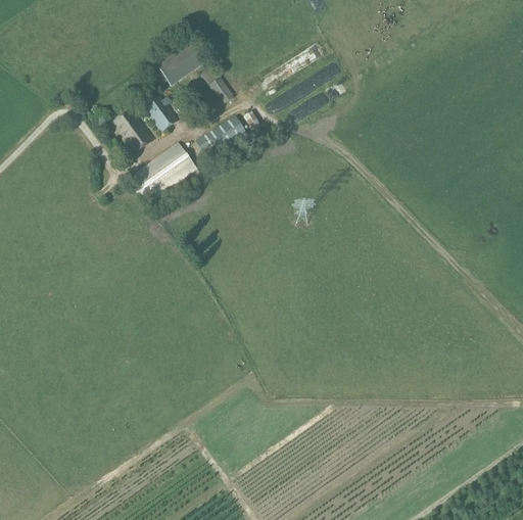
[(171,86),(196,66),(204,61),(187,39),(154,62),(171,86)]
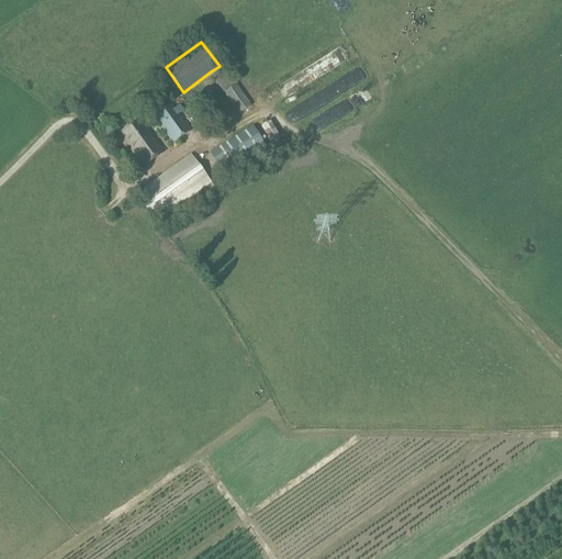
[(274,81),(282,94),(335,65),(328,52),(274,81)]
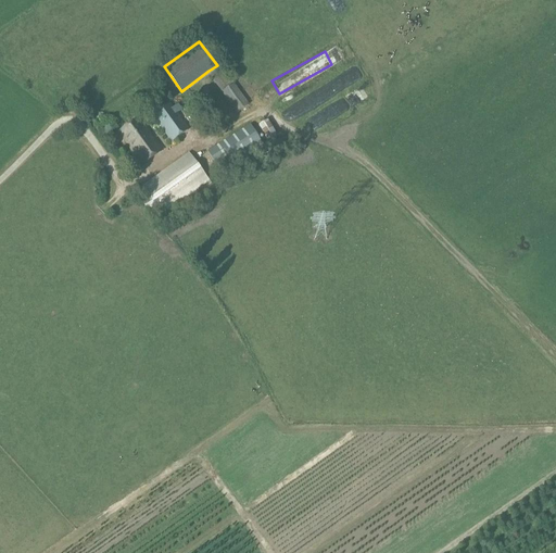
[(220,63),(217,65),(209,71),(238,110),(249,101),(220,63)]
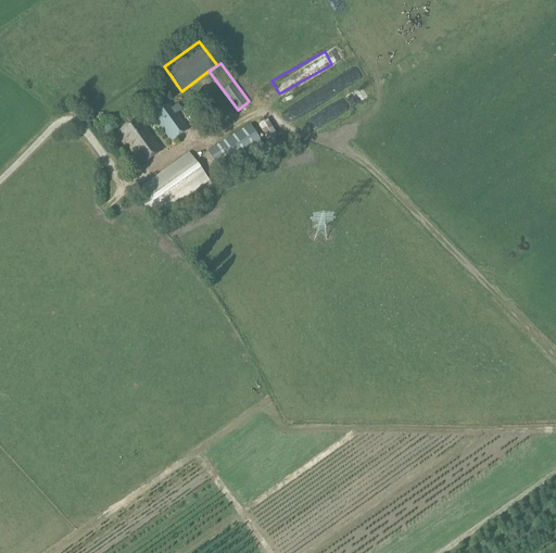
[(336,87),(361,77),(357,66),(331,76),(336,87)]
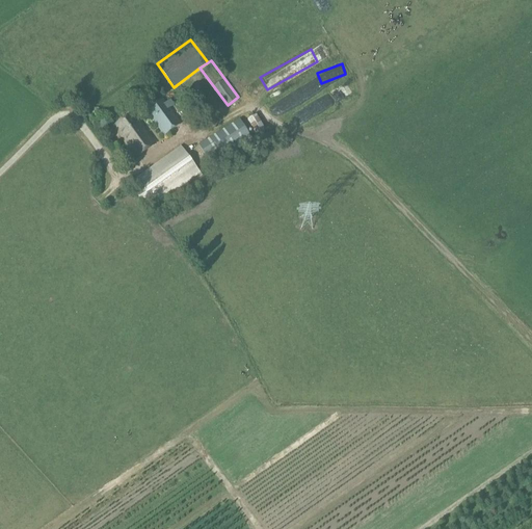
[(164,96),(147,109),(164,133),(181,121),(170,105),(175,102),(170,97),(166,100),(164,96)]
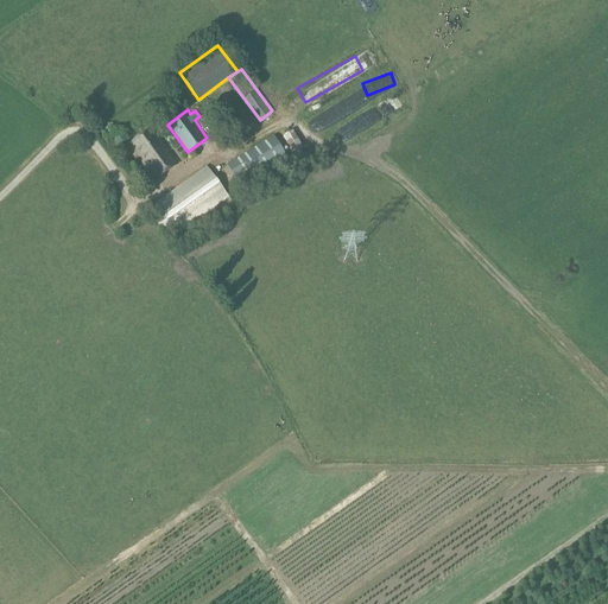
[(131,142),(156,176),(177,161),(152,127),(131,142)]
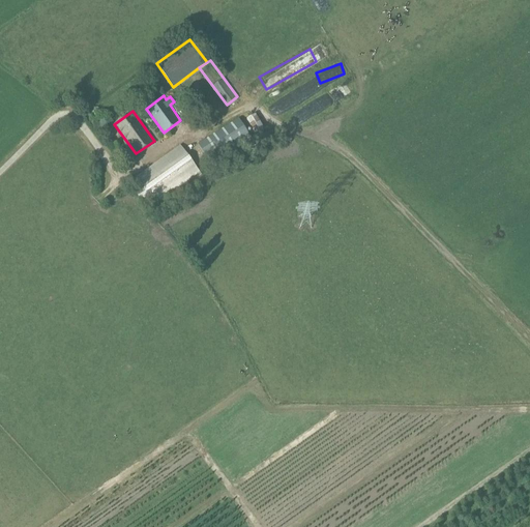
[(254,132),(263,125),(256,112),(246,117),(254,132)]
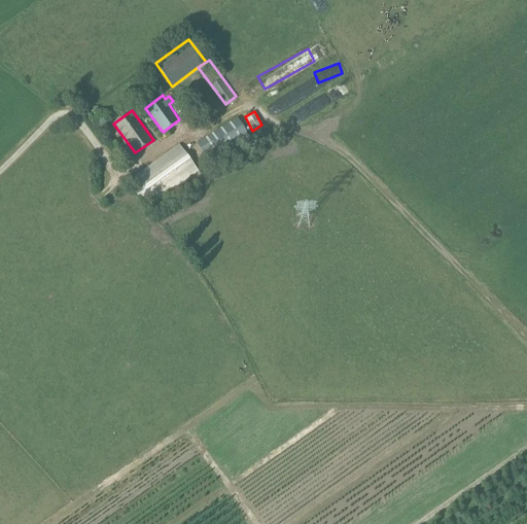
[(216,145),(221,152),(249,136),(238,115),(209,133),(197,141),(204,152),(216,145)]
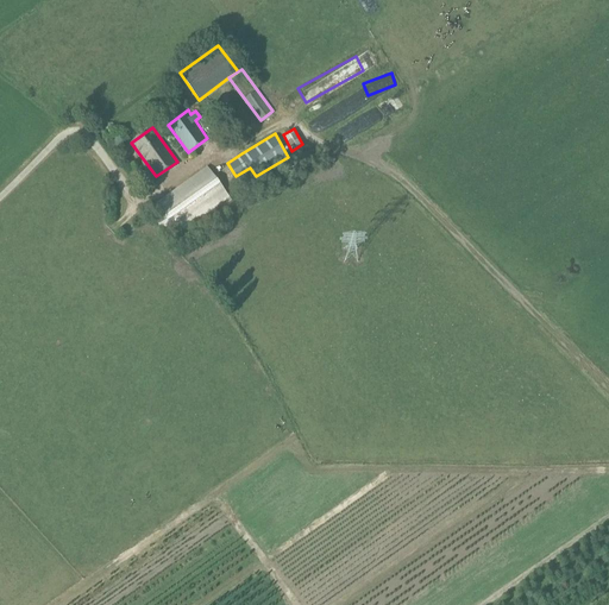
[(154,215),(164,229),(171,225),(177,233),(196,219),(203,228),(237,205),(207,164),(155,202),(161,210),(154,215)]
